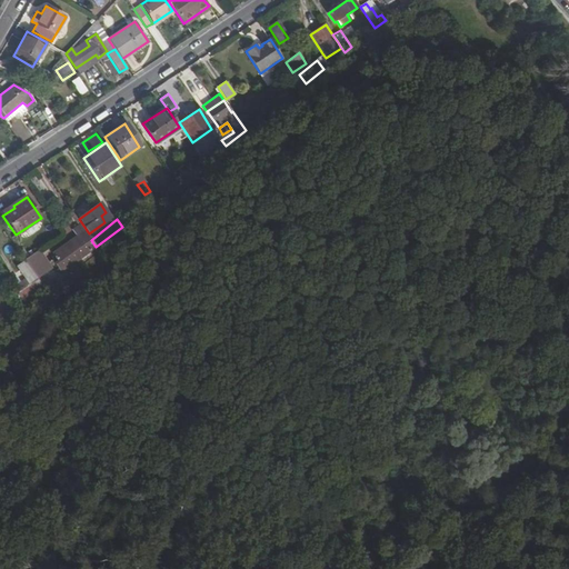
[(61,273),(96,247),(91,240),(81,225),(72,230),(77,236),(52,253),(58,261),(55,263),(61,273)]
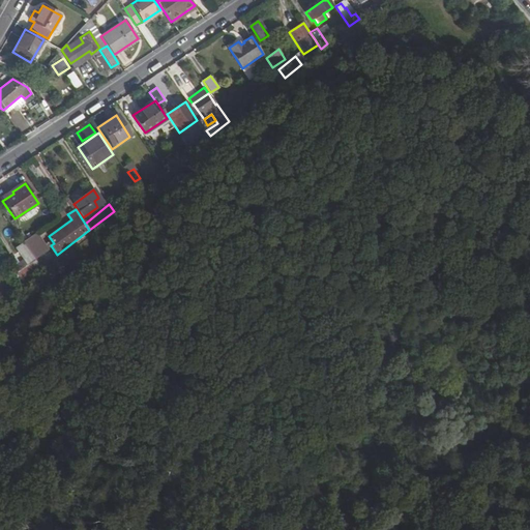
[(16,266),(12,268),(21,280),(35,269),(27,258),(21,262),(19,258),(12,262),(16,266)]
